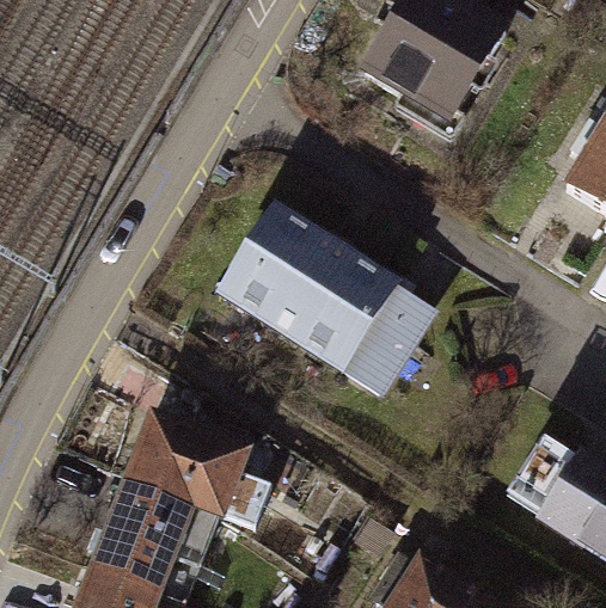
[(503,32),(451,0),(405,0),(361,73),(446,124),(503,32)]
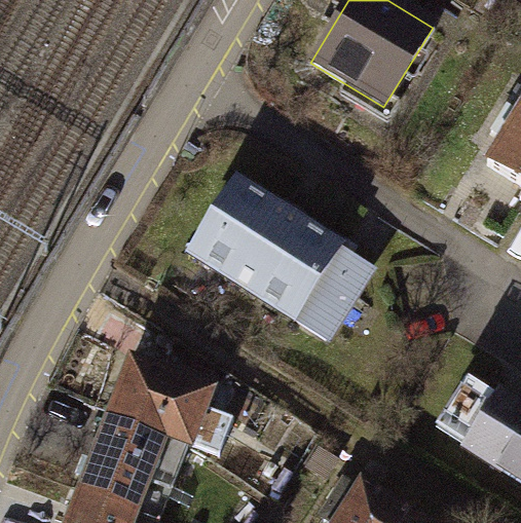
[(520,103),(485,162),(520,184),(520,103)]
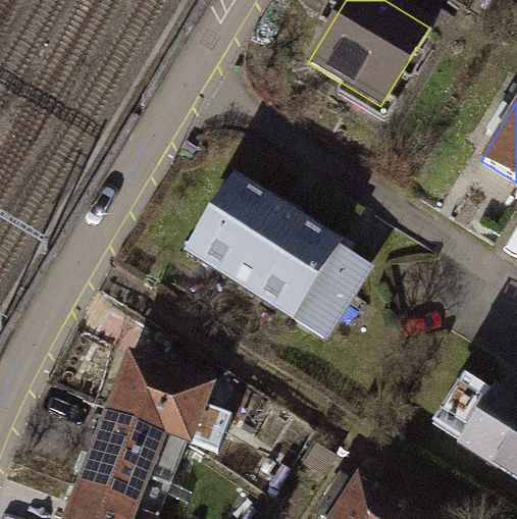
[(291,317),(335,246),(231,180),(187,251),(291,317)]
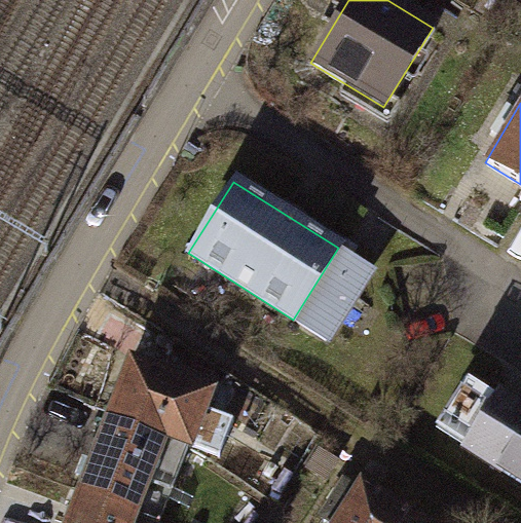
[(367,266),(338,248),(293,320),(322,337),(367,266)]
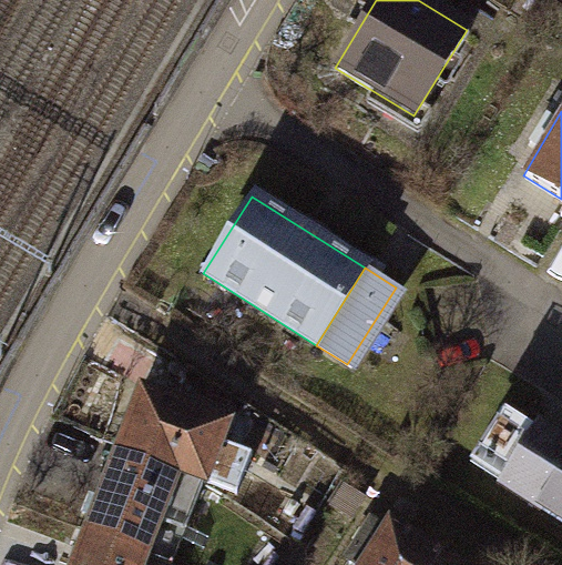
[(224,420),(139,387),(129,416),(108,470),(79,544),(71,564),(140,564),(160,514),(184,524),(224,420)]
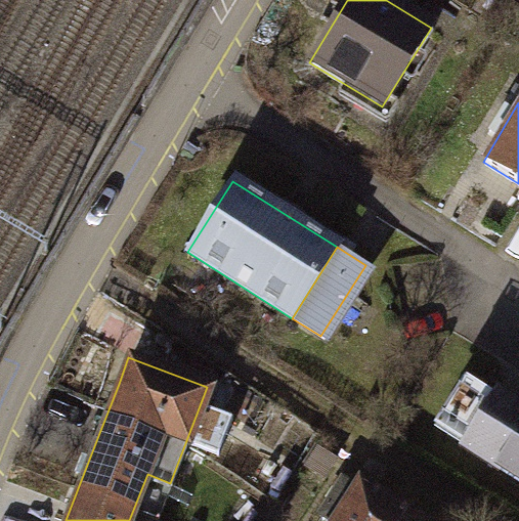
[(518,409),(496,396),(465,446),(518,479),(518,409)]
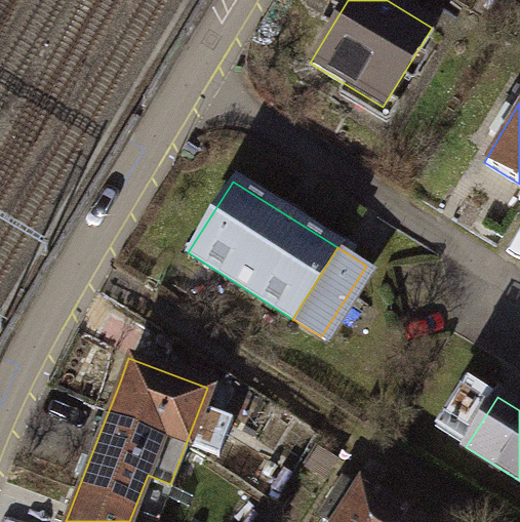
[(403,521),(409,513),(360,481),(356,487),(341,477),(318,513),(331,521),(403,521)]
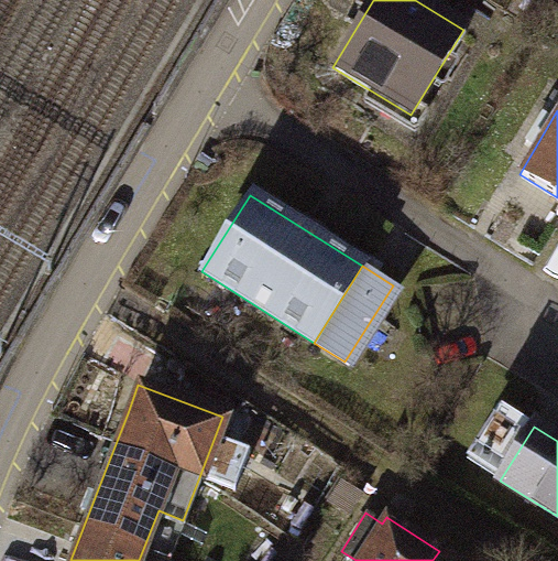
[(455,560),(439,551),(433,560),(455,560)]
